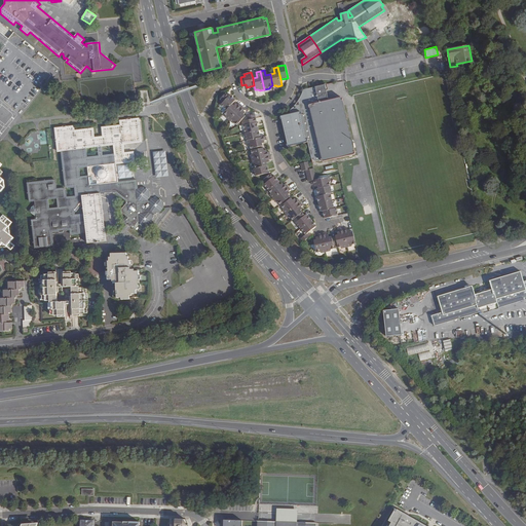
[(300,97),(300,98),(299,99),(299,100),(298,101),(297,102),(296,103),(296,104),(294,105),(293,107),(292,108),(291,109),(290,110),(291,113),(282,115),(282,116),(280,116),(280,117),(282,119),(288,144),(287,144),(287,145),(288,146),(289,147),(290,146),(308,142),(308,144),(312,159),(314,159),(314,160),(315,160),(316,160),(322,159),(322,160),(323,161),(324,161),(353,154),(354,154),(355,153),(355,152),(354,151),(349,127),(342,100),(343,100),(343,99),(342,98),(341,98),(340,98),(329,100),(325,84),(303,89),(303,90),(302,92),(302,94),(301,96),(300,97)]
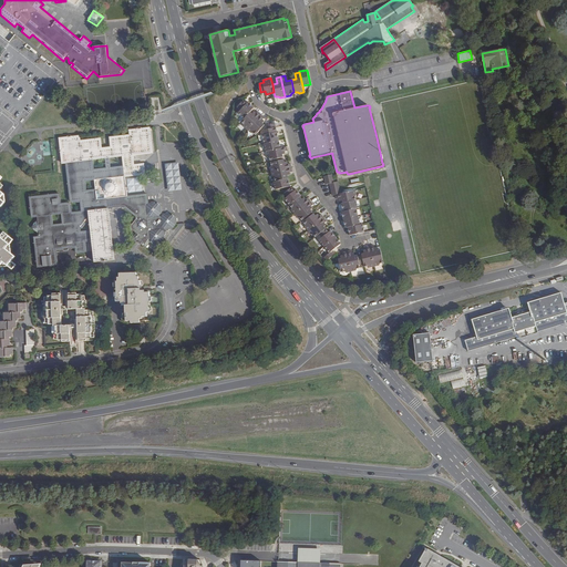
[(246,119),(251,112),(256,107),(249,101),(248,103),(244,101),(238,106),(241,110),(239,113),(246,119)]
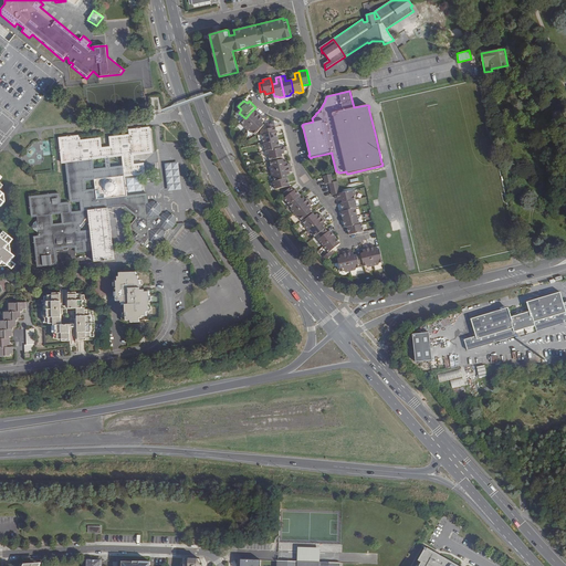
[(248,129),(262,114),(259,111),(254,115),(251,112),(245,118),(242,122),(244,124),(244,125),(248,129)]
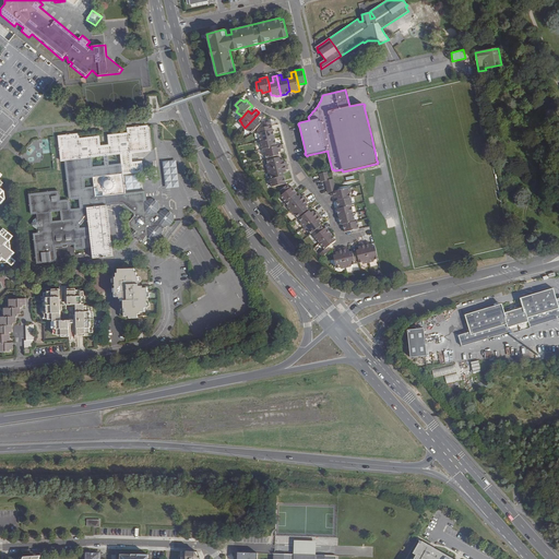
[(262,116),(259,113),(245,128),(248,130),(250,130),(253,132),(262,123),(258,120),(262,116)]
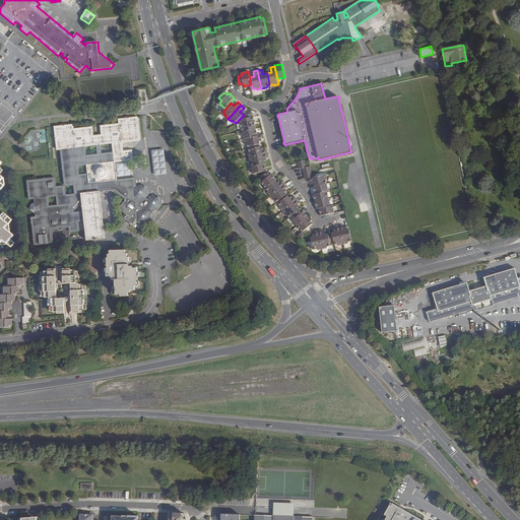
[(123,151),(122,142),(140,140),(137,117),(134,118),(119,119),(119,124),(101,126),(102,135),(93,136),(92,127),(73,129),(73,125),(55,127),(57,150),(61,149),(65,185),(66,186),(74,185),(75,194),(66,195),(65,187),(63,186),(56,187),(55,178),(27,181),(29,199),(35,199),(35,202),(34,202),(34,204),(30,207),(30,210),(35,213),(35,214),(37,214),(37,217),(31,217),(35,245),(53,243),(52,230),(69,228),(70,232),(79,231),(78,221),(84,220),(86,241),(94,240),(96,240),(106,239),(105,232),(104,228),(101,229),(101,224),(96,191),(113,189),(125,198),(125,201),(120,207),(121,210),(125,214),(122,218),(126,221),(134,228),(134,226),(138,221),(142,224),(147,223),(151,218),(151,215),(155,210),(158,210),(161,205),(161,199),(156,195),(150,196),(146,201),(144,199),(148,195),(148,189),(143,185),(139,185),(137,187),(136,187),(135,178),(117,180),(117,178),(115,165),(115,161),(133,159),(132,150),(123,151)]
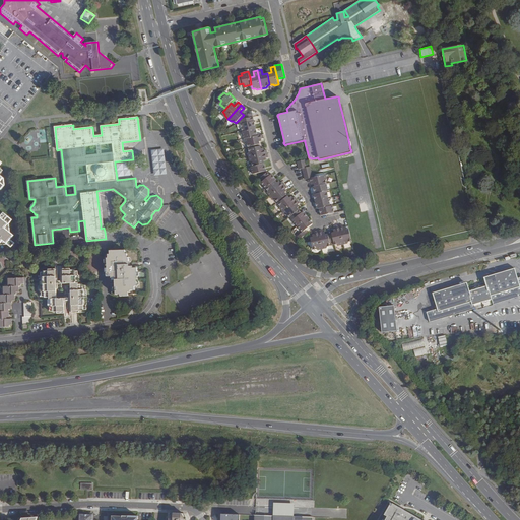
[(244,131),(257,128),(254,117),(247,119),(241,120),(244,131)]
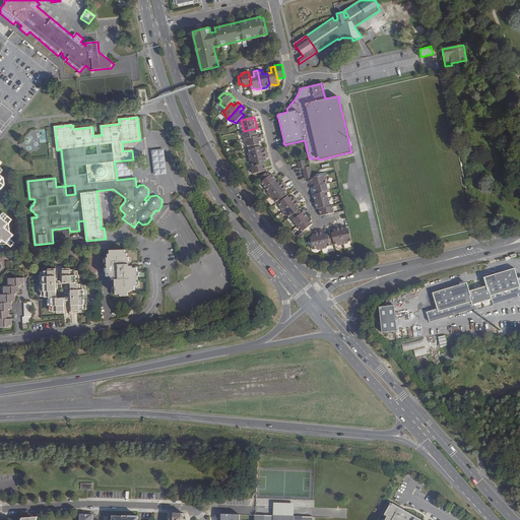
[(244,131),(245,139),(258,135),(257,128),(244,131)]
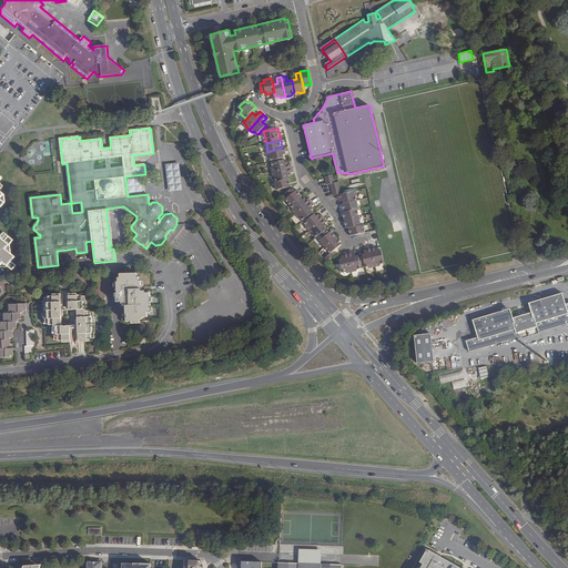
[(288,151),(287,146),(282,148),(267,152),(269,155),(271,158),(272,161),(284,158),(283,152),(288,151)]
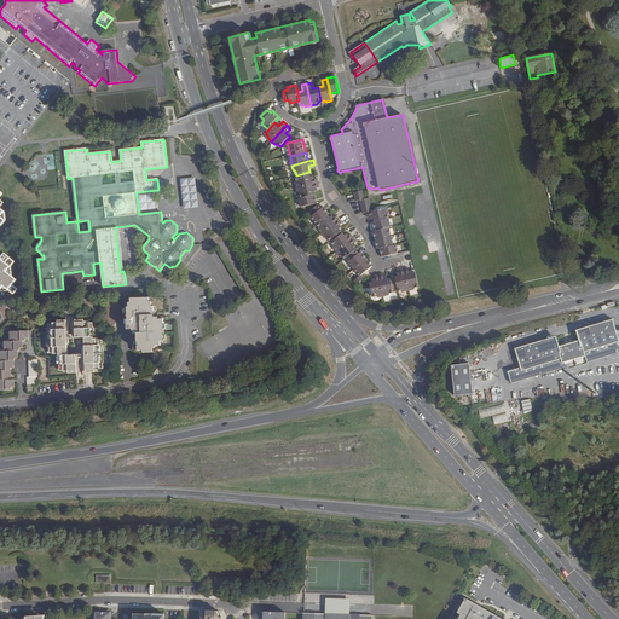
[(298,187),(319,183),(318,178),(312,179),(311,174),(296,178),(298,181),(296,183),(298,187)]
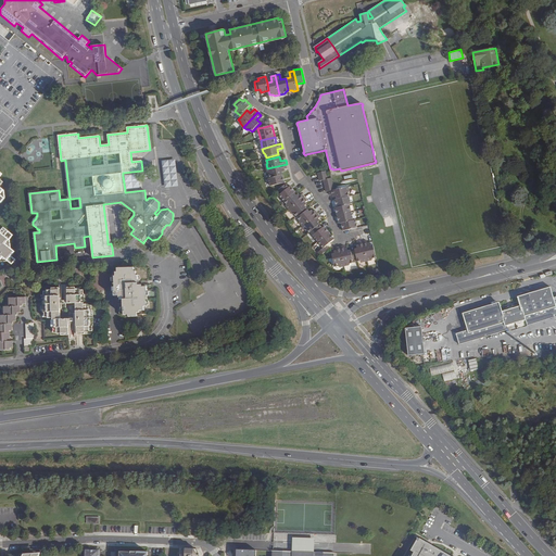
[(163,188),(177,187),(175,159),(162,160),(163,188)]
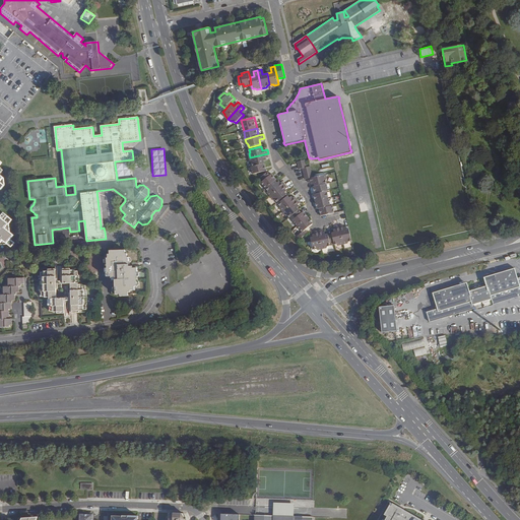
[(253,167),(265,164),(264,158),(269,157),(268,153),(250,157),(251,163),(252,163),(253,167)]
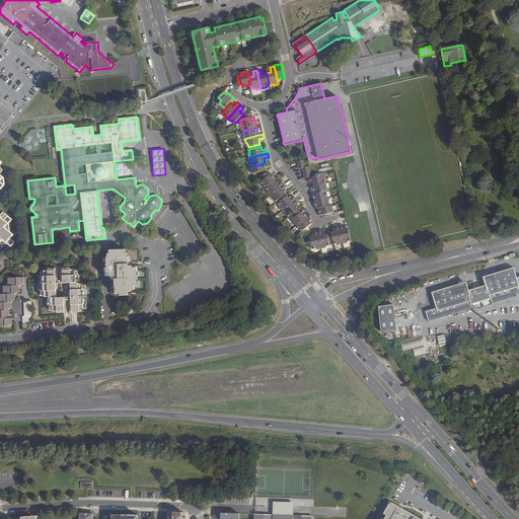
[(0,240),(2,239),(10,246),(14,242),(9,238),(13,234),(9,231),(8,223),(11,219),(2,212),(0,214),(0,189),(3,184),(0,181),(0,179),(3,176),(0,174),(0,163),(1,162),(0,161),(0,240)]
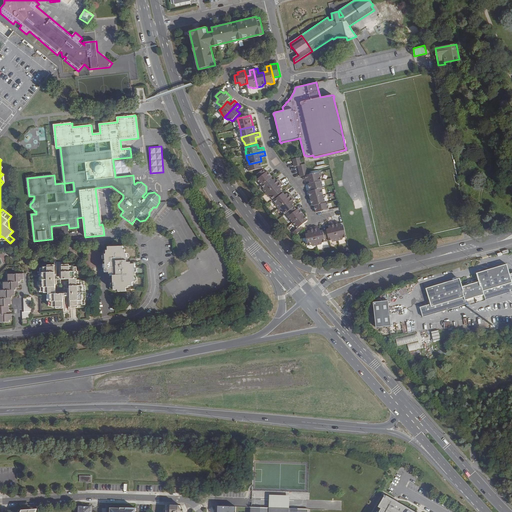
[(113,162),(115,175),(127,173),(126,161),(113,162)]
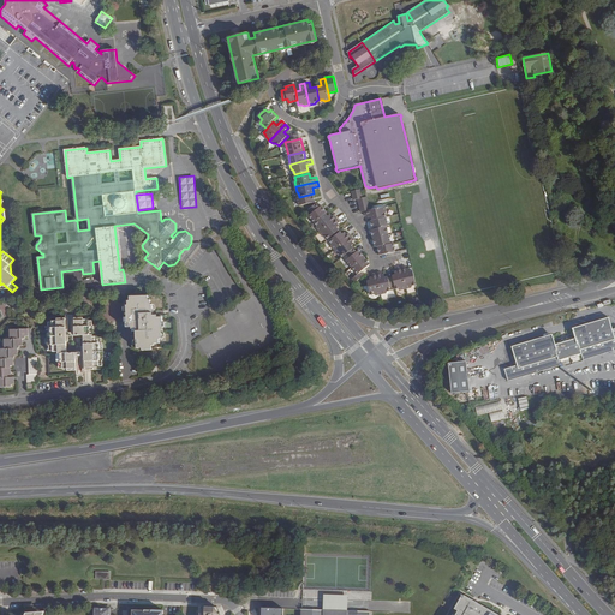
[(316,202),(314,193),(299,197),(298,197),(299,206),(316,202)]
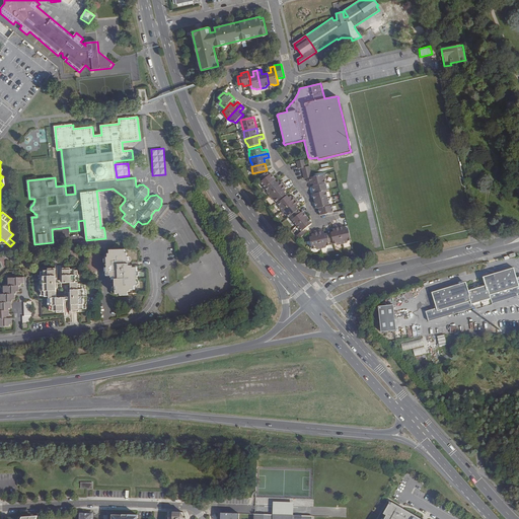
[(266,188),(276,180),(277,179),(272,173),(270,174),(268,171),(261,176),(264,179),(261,181),(266,188)]
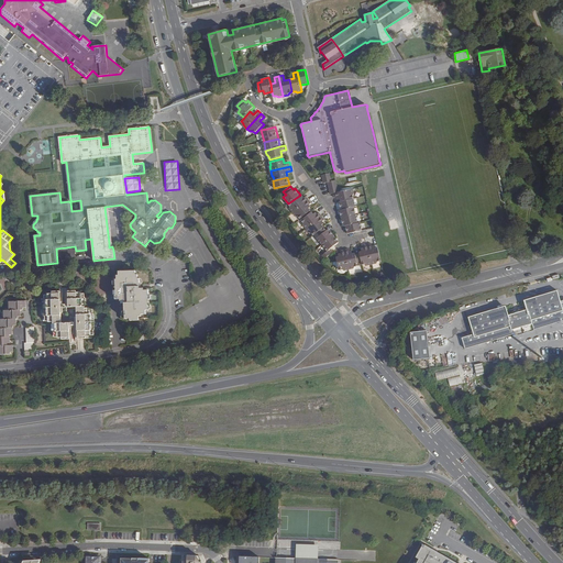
[(353,189),(339,192),(333,194),(334,198),(340,197),(341,201),(353,199),(352,195),(354,194),(353,189)]
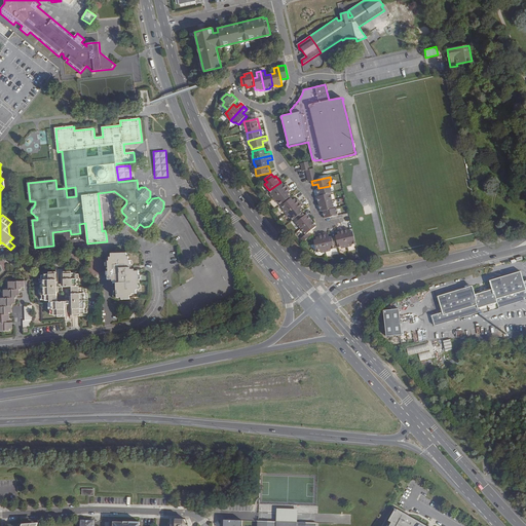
[(273,198),(289,187),(286,183),(282,186),(279,183),(269,190),(271,193),(270,194),(273,198)]
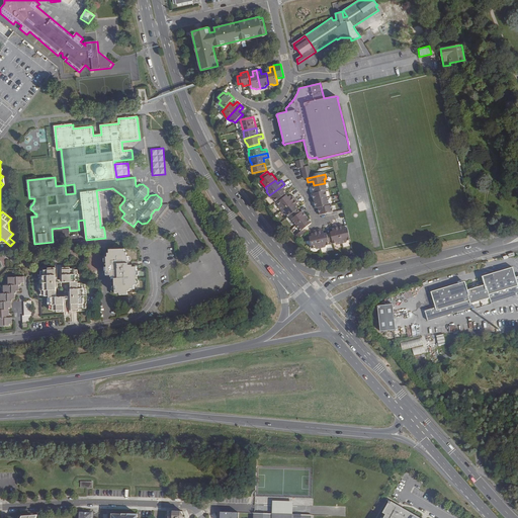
[(325,183),(314,185),(312,186),(314,193),(326,190),(327,190),(325,183)]
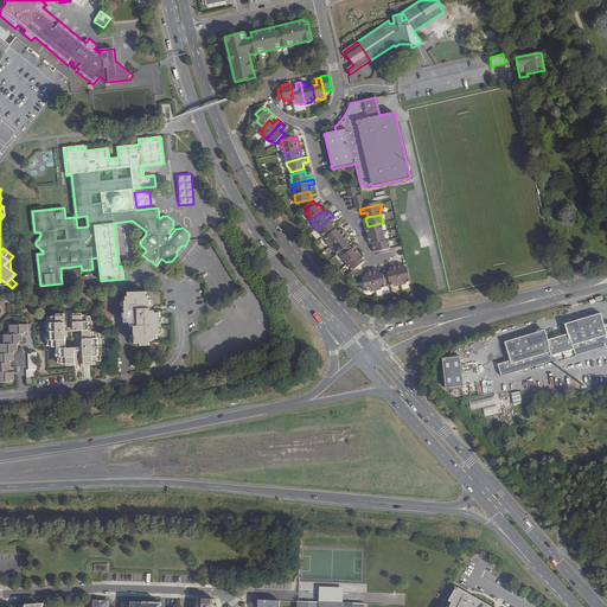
[(336,219),(333,216),(315,229),(319,232),(321,234),(324,236),(336,227),(331,223),(336,219)]
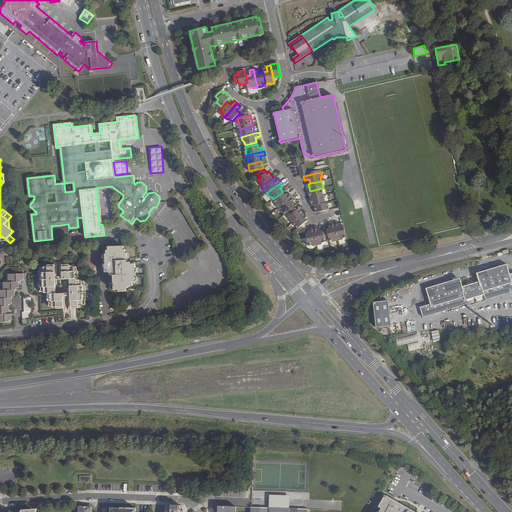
[(310,191),(308,191),(310,199),(323,196),(322,188),(310,191)]
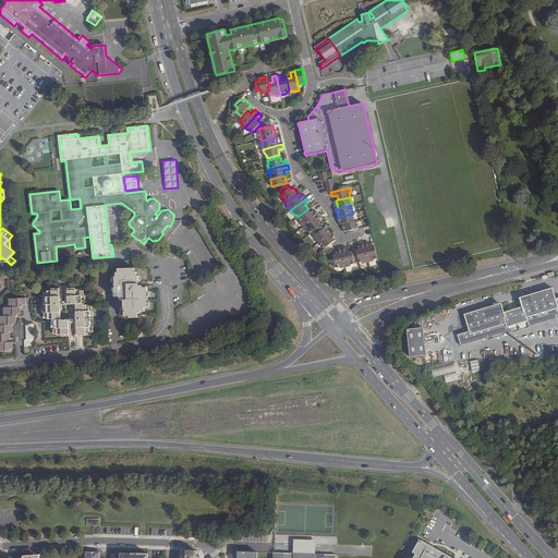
[(303,227),(319,215),(316,210),(313,214),(310,210),(299,219),(301,221),(301,223),(303,227)]
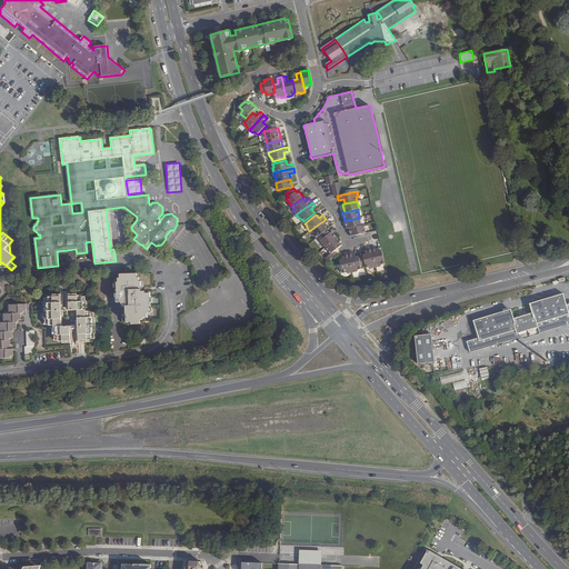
[(345,221),(347,229),(349,228),(361,226),(359,218),(345,221)]
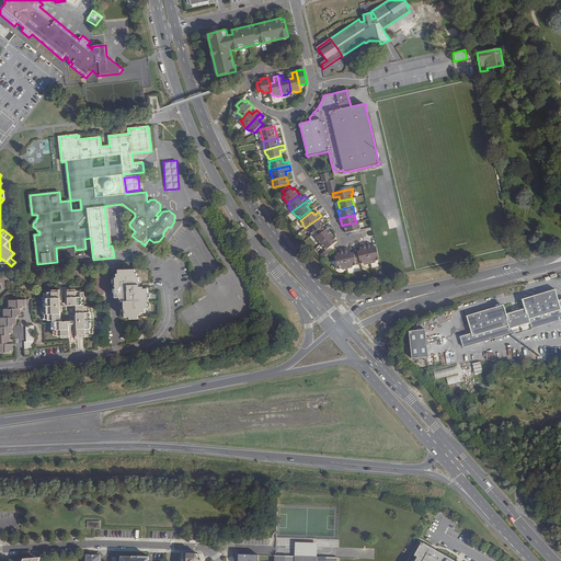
[(312,235),(317,231),(323,226),(320,222),(323,219),(321,216),(305,228),(308,231),(310,231),(312,235)]
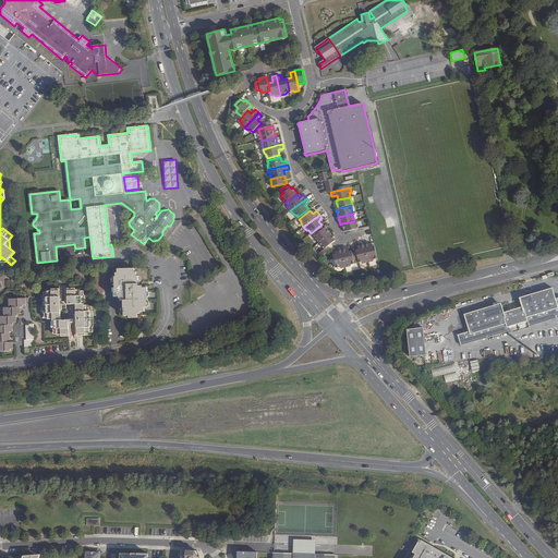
[(342,223),(344,232),(359,229),(358,220),(354,221),(342,223)]
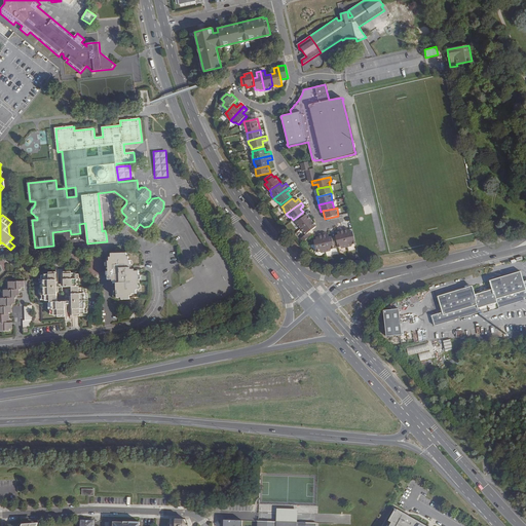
[(296,223),(301,229),(312,220),(307,214),(305,215),(303,212),(297,217),(299,220),(296,223)]
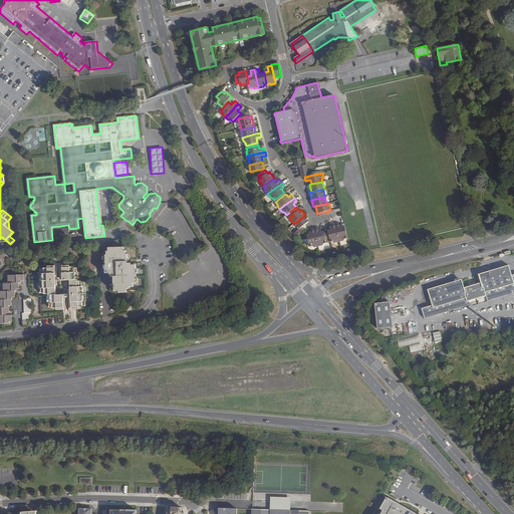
[(294,233),(296,237),(307,228),(305,225),(310,221),(309,220),(305,215),(294,224),(299,229),(294,233)]
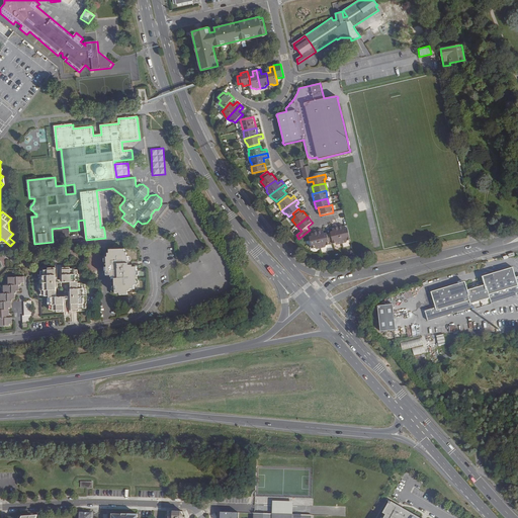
[(342,225),(338,226),(342,244),(346,243),(347,241),(351,240),(348,229),(343,230),(342,225)]
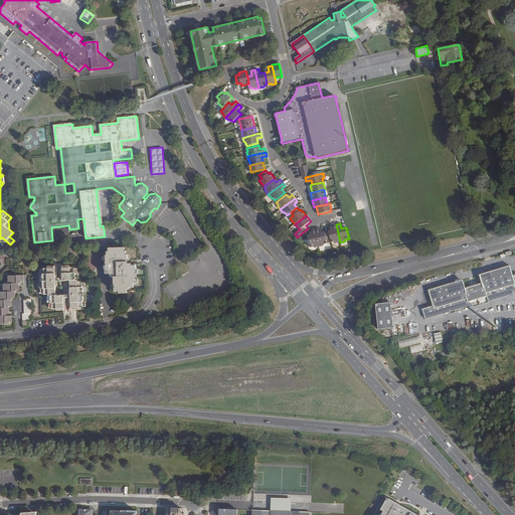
[(340,242),(336,224),(332,225),(333,229),(329,230),(329,232),(331,239),(332,242),(334,241),(336,243),(340,242)]
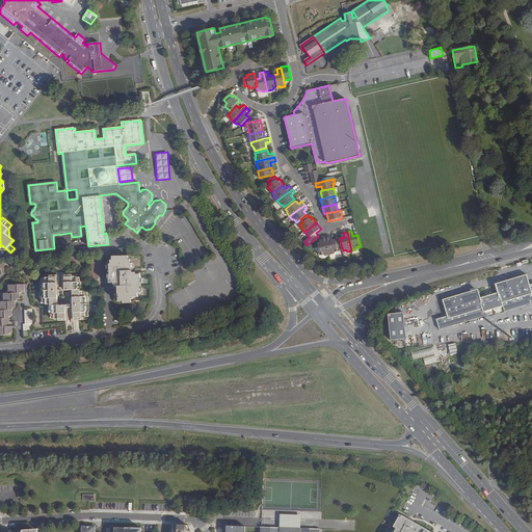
[(330,241),(329,235),(325,236),(330,255),(335,254),(335,253),(338,251),(338,248),(336,241),(336,239),(330,241)]
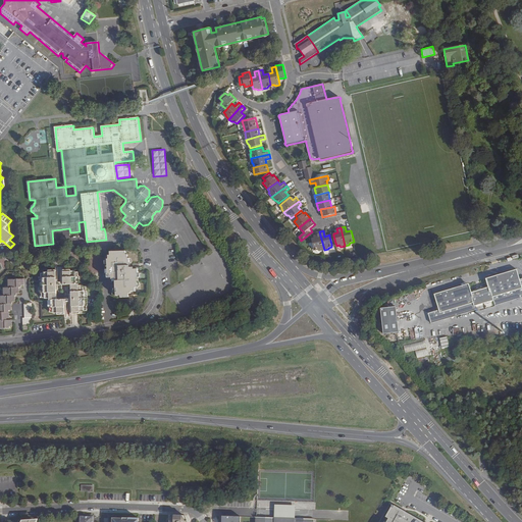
[(324,250),(319,231),(315,232),(316,238),(312,239),(314,251),(317,250),(319,251),(324,250)]
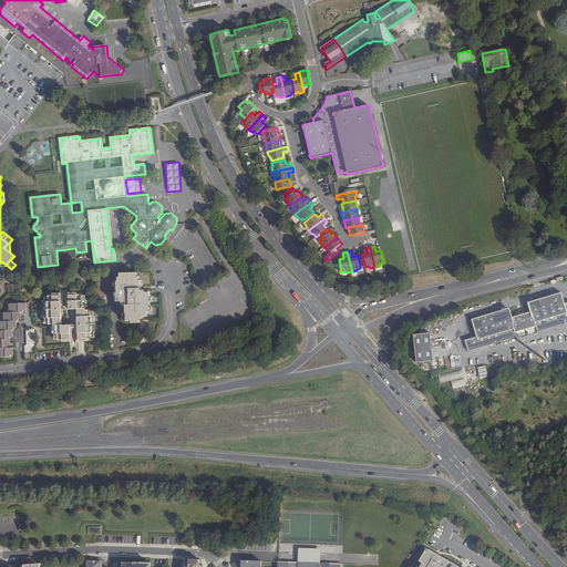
[(121,299),(121,319),(131,319),(131,321),(140,321),(140,318),(142,318),(142,316),(146,316),(146,311),(148,311),(148,292),(145,292),(145,290),(141,290),(141,280),(138,280),(138,276),(136,276),(136,272),(119,274),(119,277),(116,277),(117,281),(115,281),(116,292),(117,291),(117,296),(116,296),(116,299),(121,299)]
